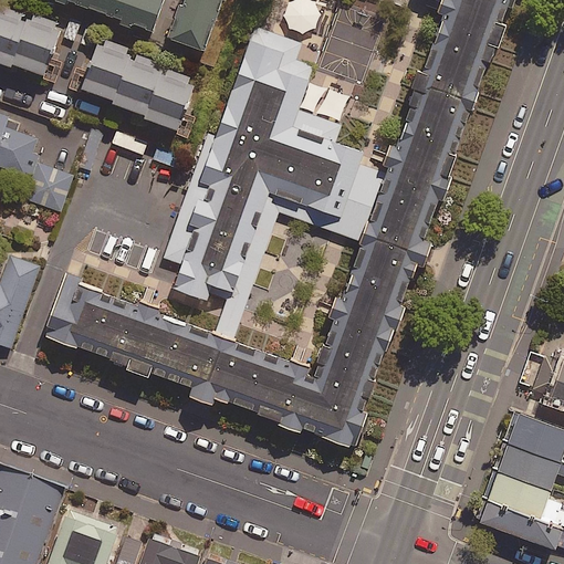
[(82,277),(64,270),(39,340),(354,455),(520,0),(446,0),(383,174),(358,239),(314,365),(235,337),(216,331),(80,281),(82,277)]
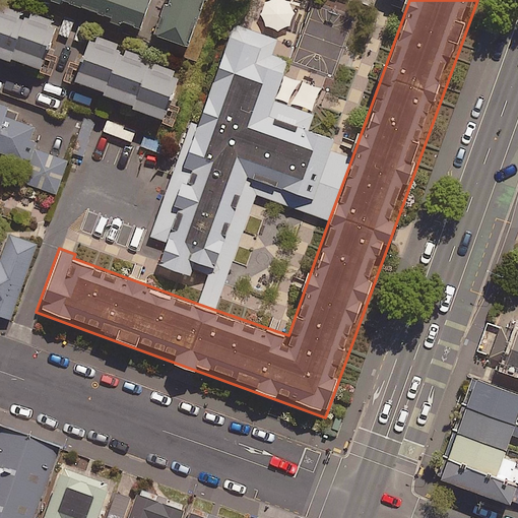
[(65,0),(142,28),(152,0),(65,0)]
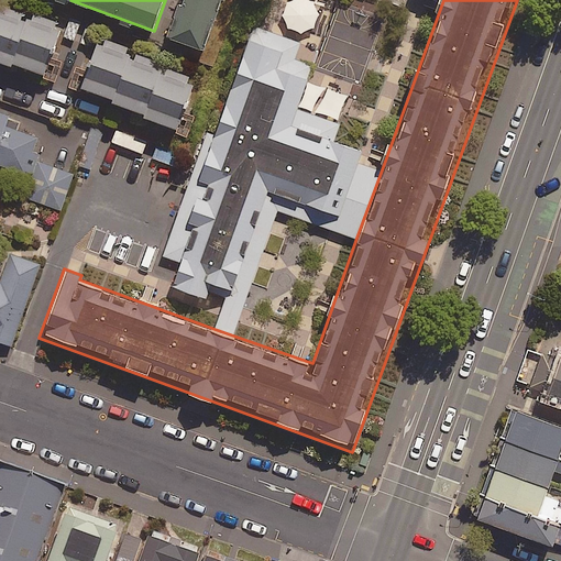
[(178,0),(167,36),(206,50),(221,0),(178,0)]
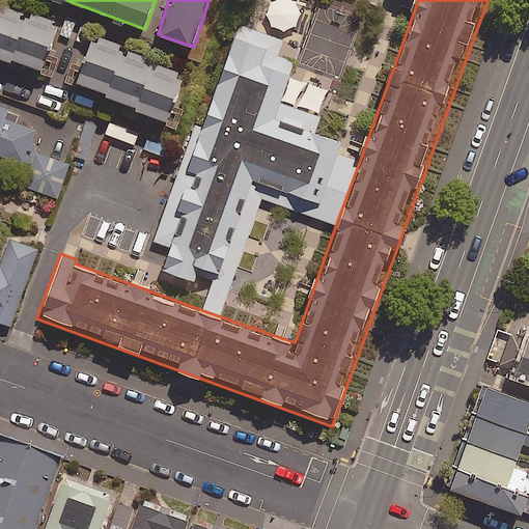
[(274,0),(271,2),(266,14),(270,25),(275,28),(283,30),(295,26),(299,19),(300,14),(298,5),(295,1),(291,0),(274,0)]
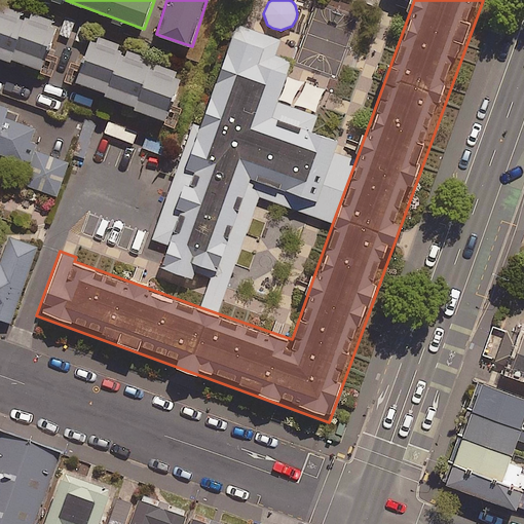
[(28,16),(0,7),(0,59),(12,63),(13,59),(44,69),(57,32),(60,22),(29,11),(28,16)]
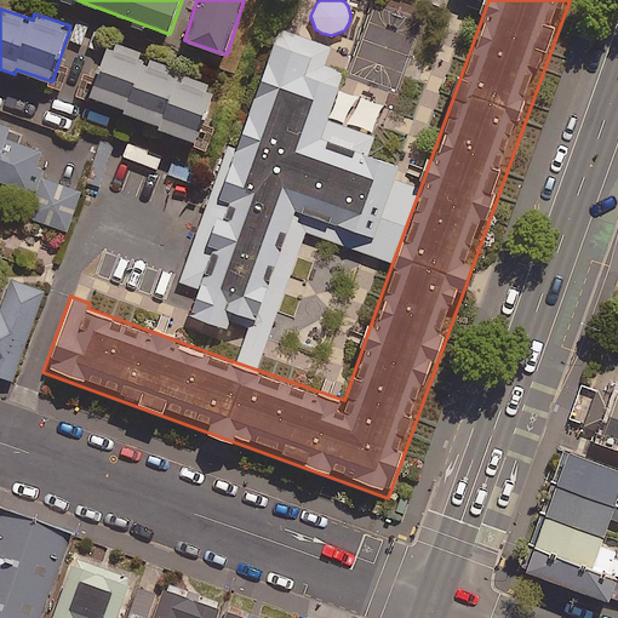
[(70,26),(67,38),(84,44),(91,22),(74,17),(70,26)]
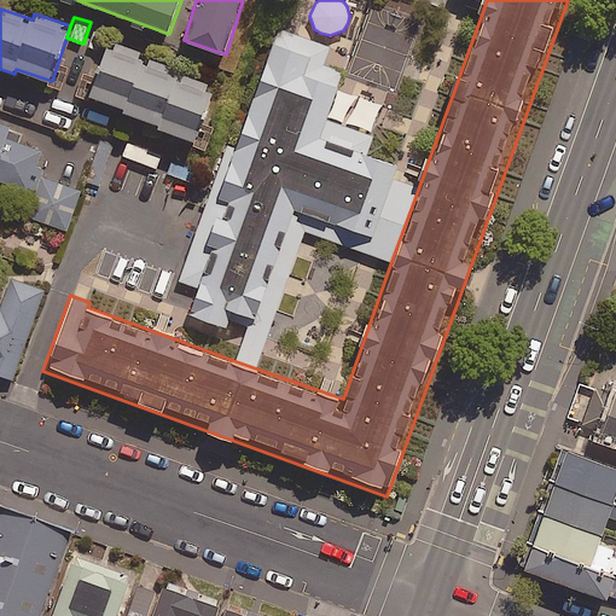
[(323,64),(329,46),(278,29),(236,150),(225,146),(179,282),(197,288),(187,315),(227,329),(230,321),(247,327),(236,361),(256,368),(303,231),(391,261),(418,190),(390,180),(394,168),(362,157),(370,137),(325,121),(342,70),(323,64)]
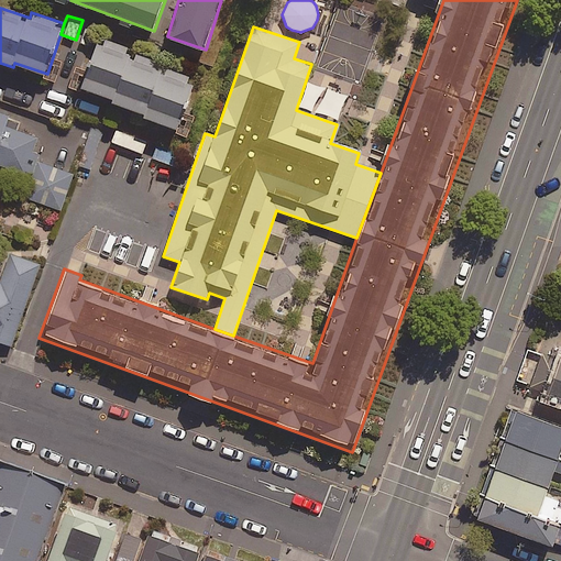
[(127,47),(101,39),(86,88),(117,98),(114,101),(147,112),(146,117),(182,129),(198,79),(155,65),(156,62),(125,52),(127,47)]
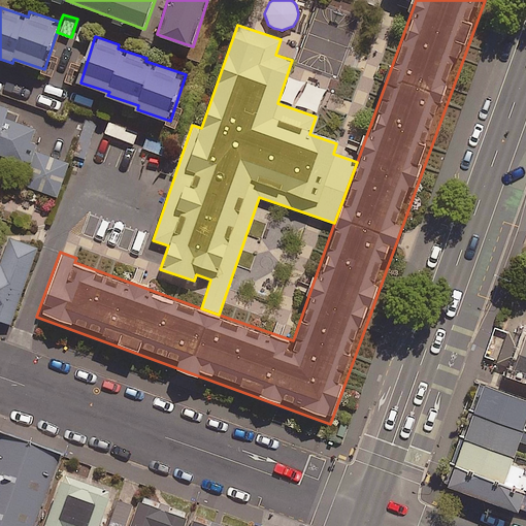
[(35,150),(38,143),(30,140),(34,129),(6,119),(9,109),(0,105),(0,154),(30,165),(35,150)]
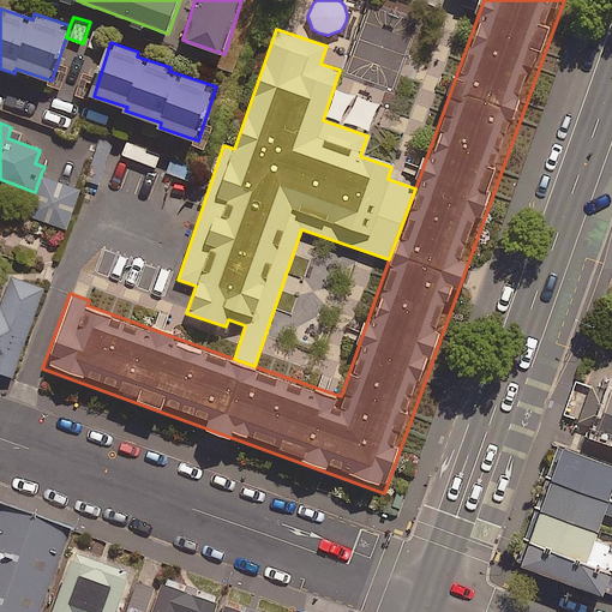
[(109,143),(97,138),(84,177),(96,181),(109,143)]
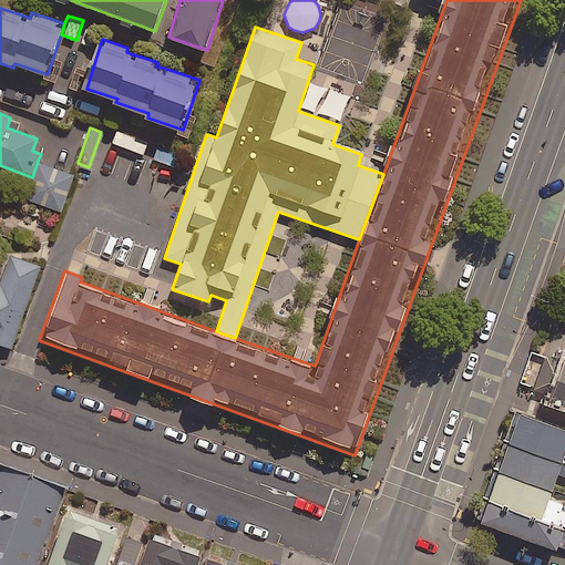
[(32,177),(24,197),(61,211),(74,175),(38,161),(32,177)]
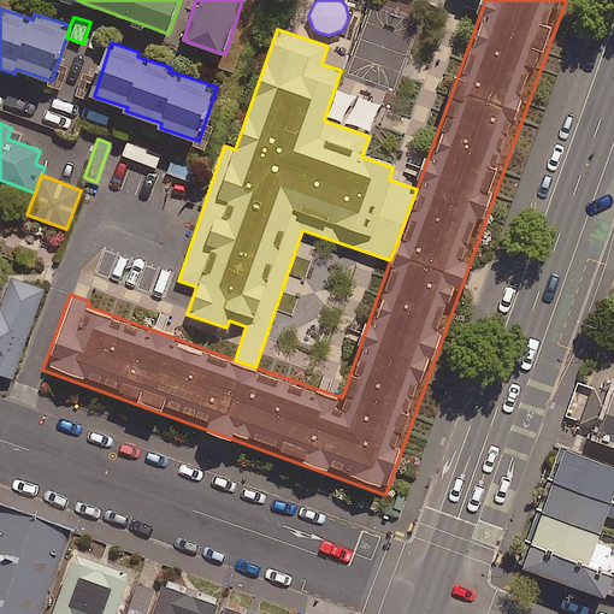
[(42,289),(10,278),(0,305),(0,373),(11,378),(42,289)]
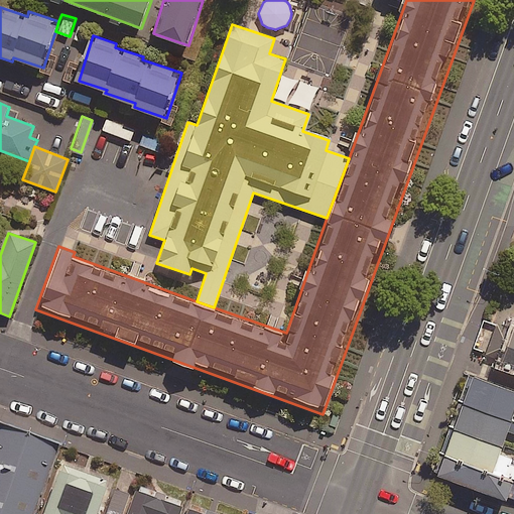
[(513,369),(513,312),(495,362),(513,369)]
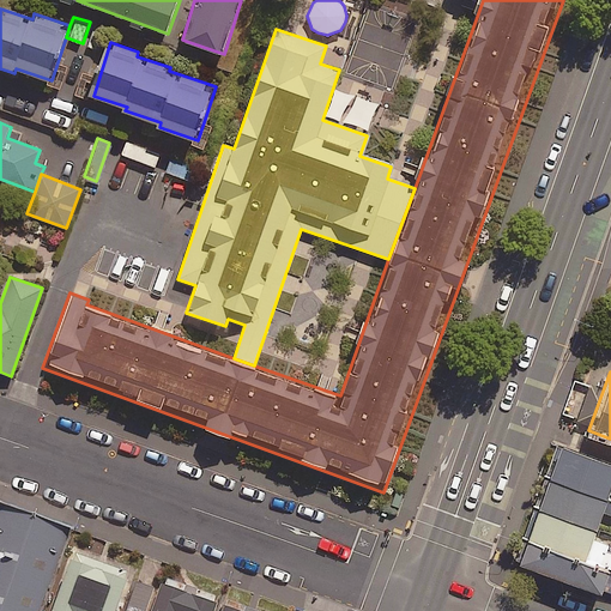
[(531,516),(590,537),(597,515),(610,520),(610,471),(552,451),(531,516)]
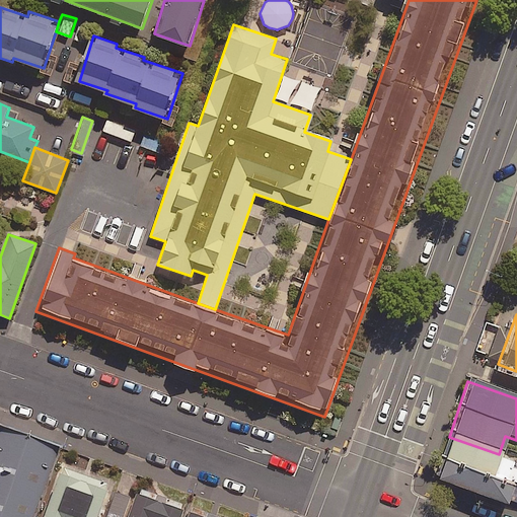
[(41,516),(66,449),(0,425),(0,516),(41,516)]
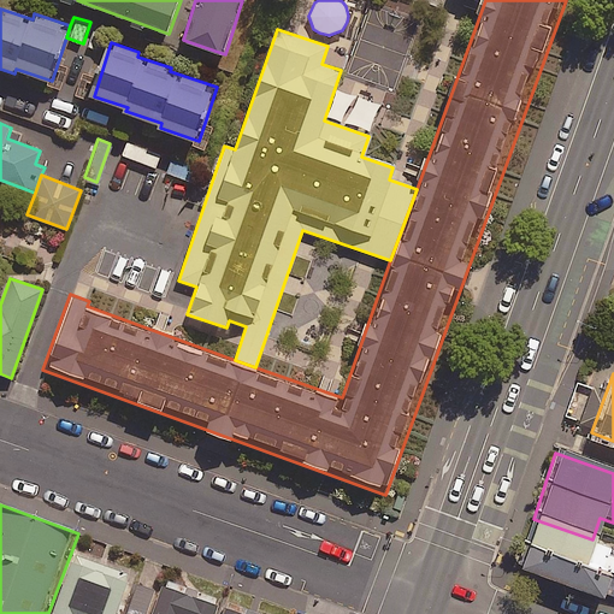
[(613,545),(592,539),(533,519),(514,572),(598,601),(607,574),(613,577),(613,545)]
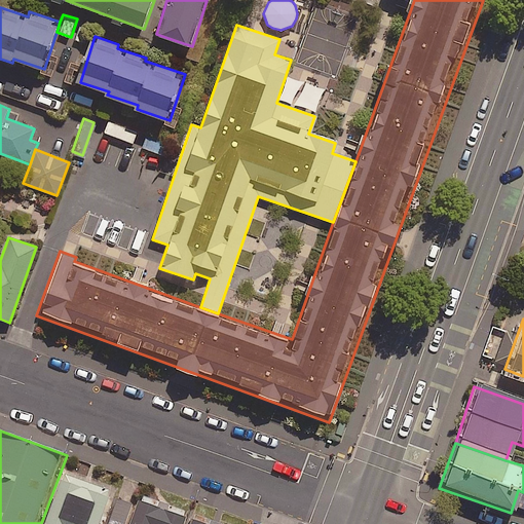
[(100,523),(113,491),(65,474),(45,523),(100,523)]
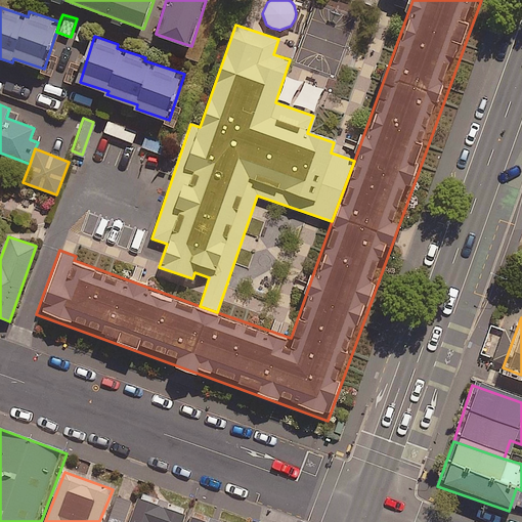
[(122,521),(129,503),(116,497),(106,521),(122,521)]
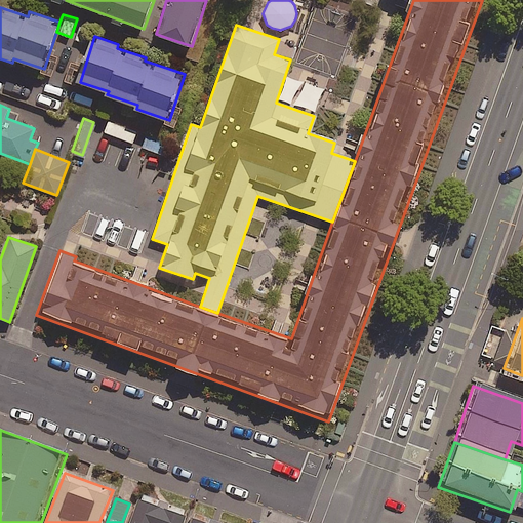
[(182,522),(184,518),(138,503),(130,522),(182,522)]
